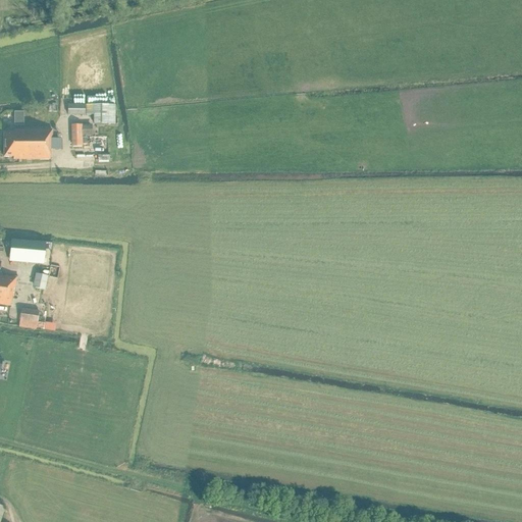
[(115,124),(116,105),(86,105),(86,115),(94,115),(93,124),(115,124)]
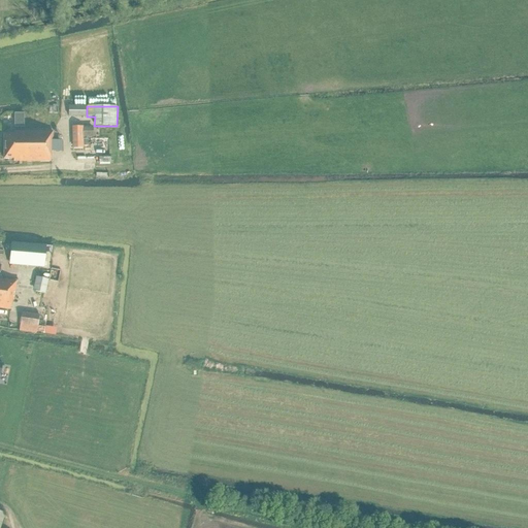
[(69,117),(85,117),(85,107),(69,107),(69,117)]
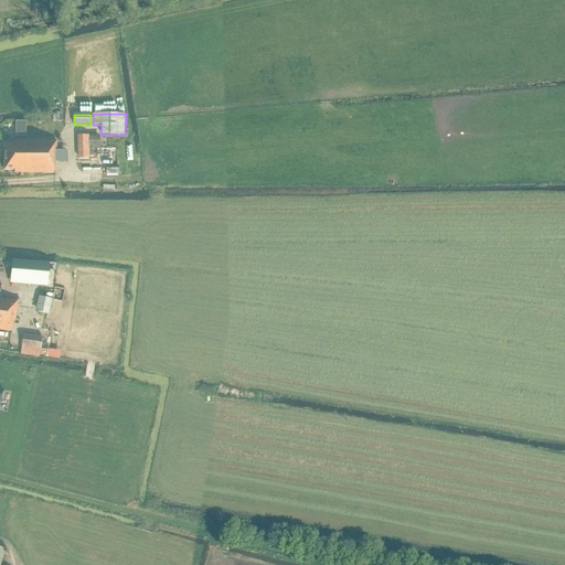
[(78,159),(88,159),(87,136),(78,136),(78,159)]
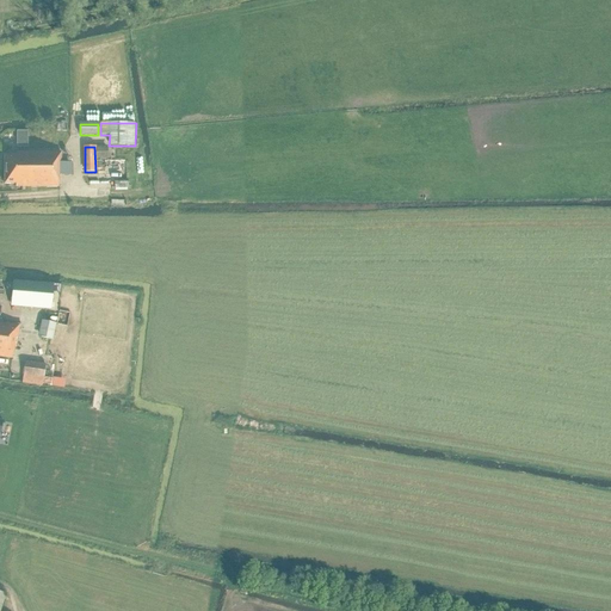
[(61,162),(61,153),(16,153),(16,155),(5,155),(5,184),(16,184),(16,186),(60,186),(60,177),(61,177),(61,176),(72,176),(72,162),(61,162)]
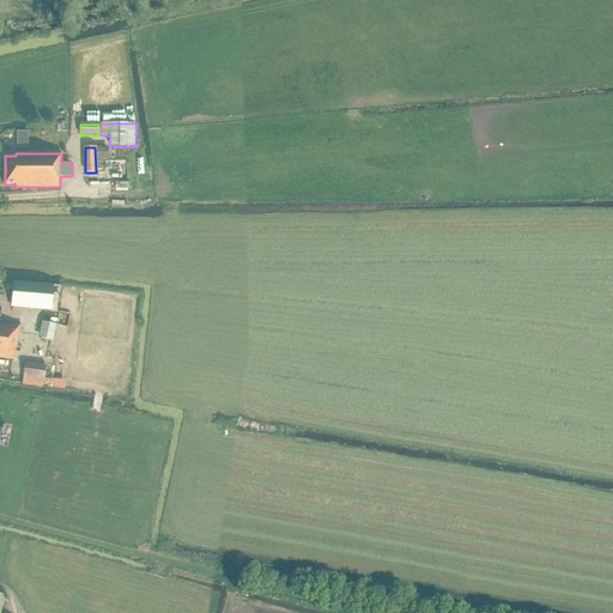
[(60,291),(61,287),(54,286),(54,285),(13,281),(11,308),(53,310),(54,290),(60,291)]
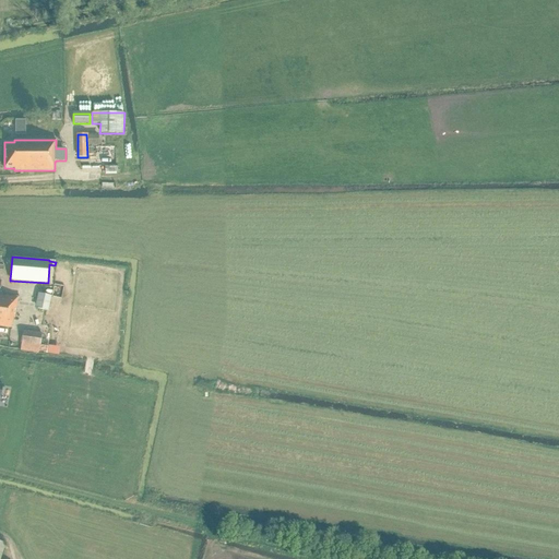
[(20,298),(0,294),(0,325),(12,328),(13,319),(14,319),(18,300),(20,300),(20,298)]
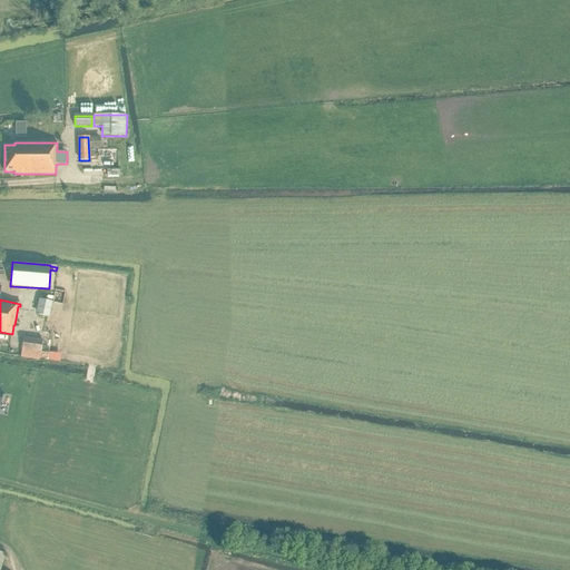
[(48,316),(48,314),(51,302),(42,300),(39,314),(48,316)]
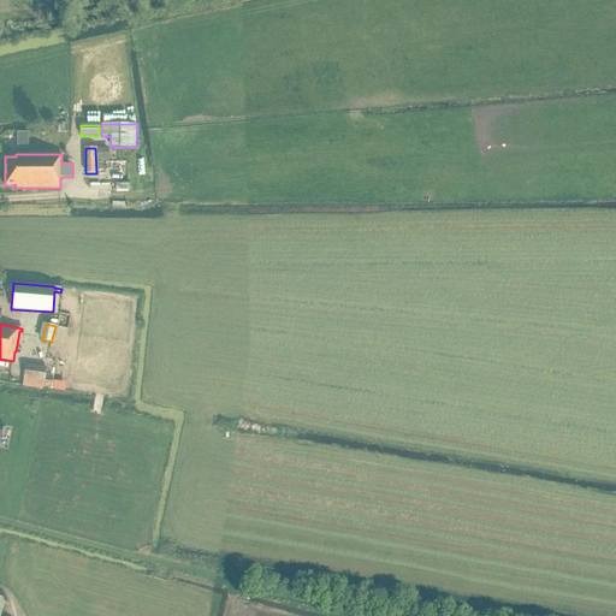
[(47,367),(27,365),(24,379),(43,381),(42,388),(52,389),(54,371),(47,369),(47,367)]
